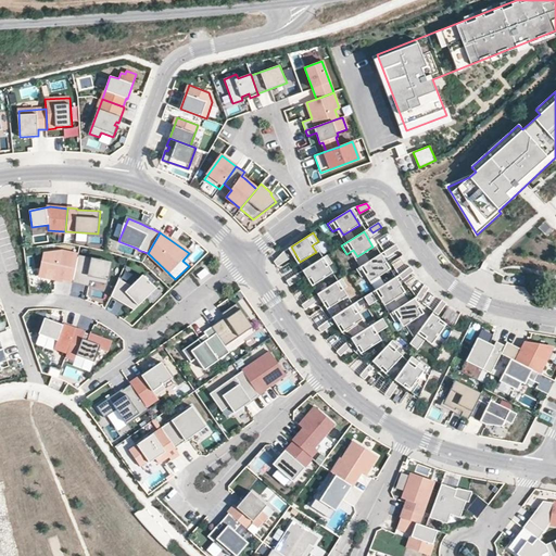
[(393,247),(384,252),(387,256),(395,251),(393,247)]
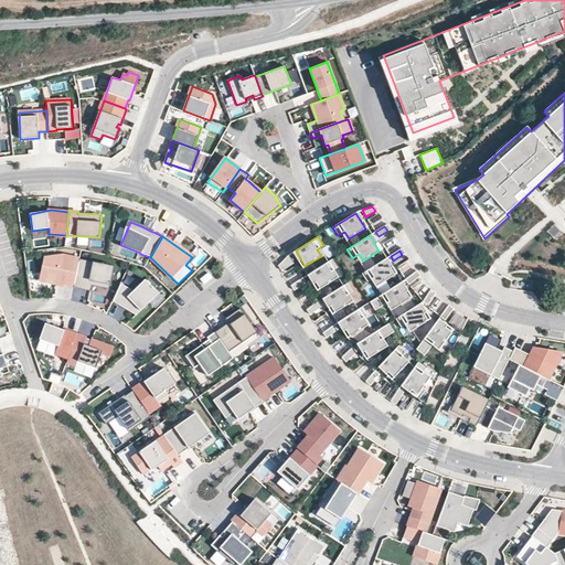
[(80,258),(63,255),(43,258),(39,280),(64,286),(64,284),(74,286),(80,258)]
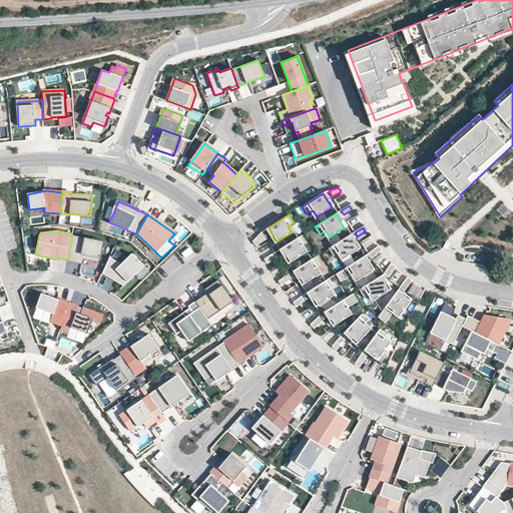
[(267,238),(262,231),(255,238),(259,243),(267,238)]
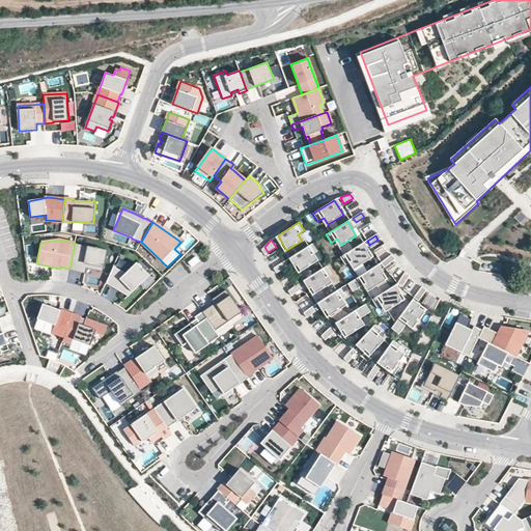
[(107,250),(75,243),(70,269),(70,270),(82,273),(83,268),(103,272),(107,250)]
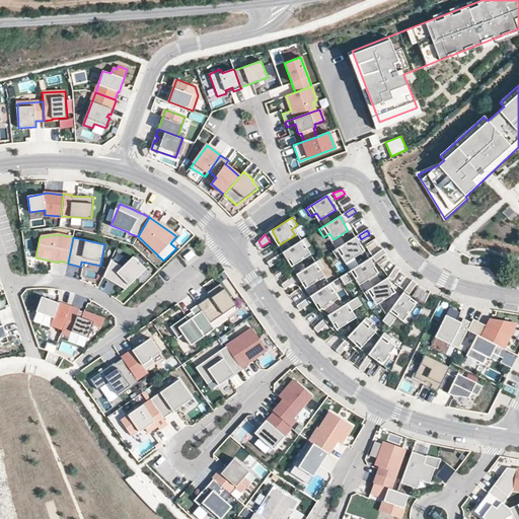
[(305,238),(285,251),(293,265),(308,255),(304,249),(310,245),(305,238)]
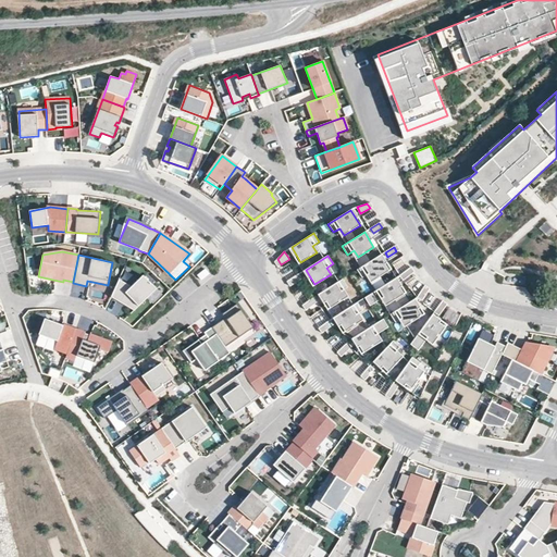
[(388,271),(379,256),(357,270),(362,277),(368,274),(372,281),(388,271)]
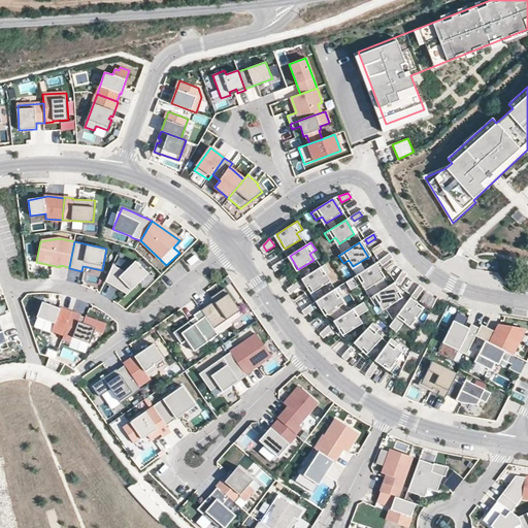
[(378,261),(382,265),(390,259),(387,255),(378,261)]
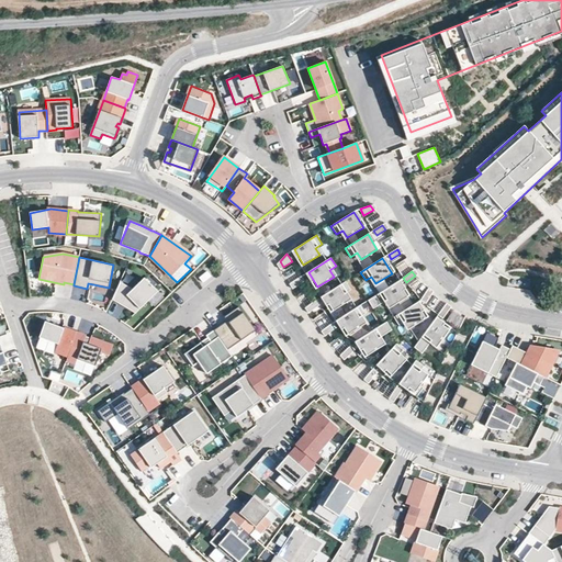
[(133,288),(120,282),(112,300),(126,306),(130,305),(138,312),(158,288),(144,276),(133,288)]
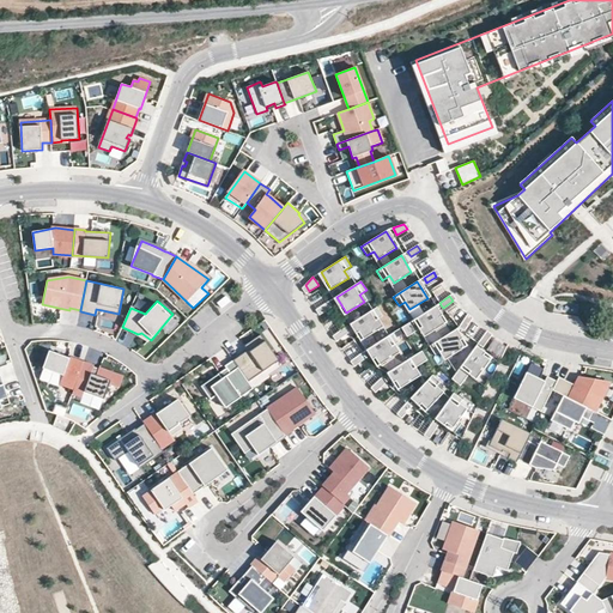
[(332,307),(328,302),(319,308),(322,313),(332,307)]
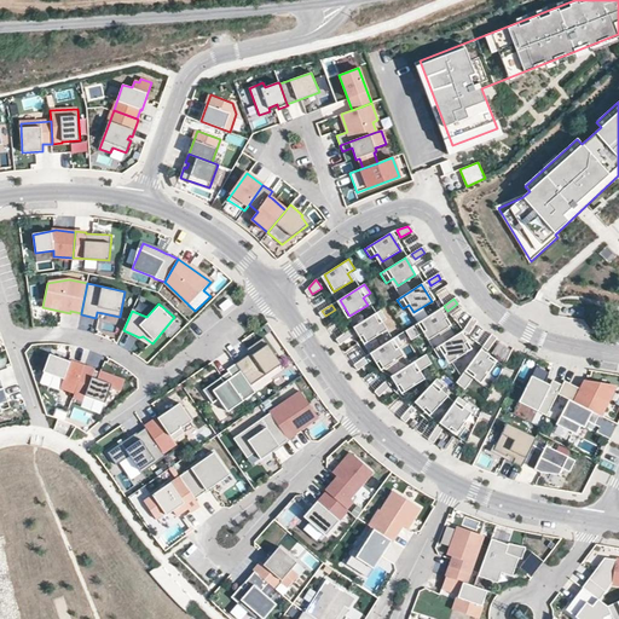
[(387,319),(381,310),(356,325),(366,342),(385,331),(380,323),(387,319)]
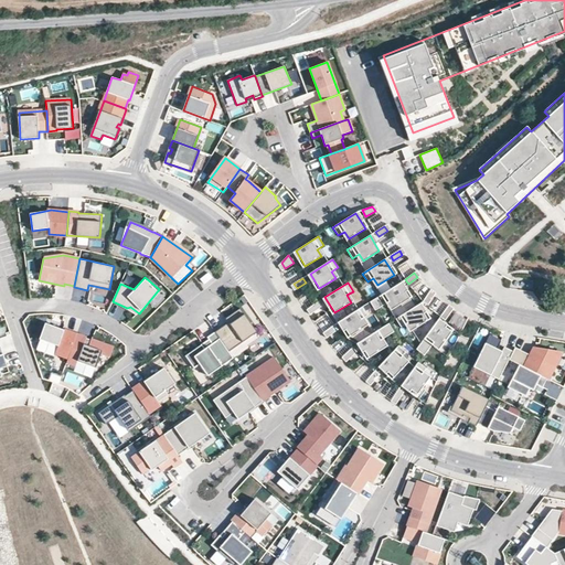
[(409,298),(400,284),(370,302),(375,310),(388,301),(393,308),(409,298)]
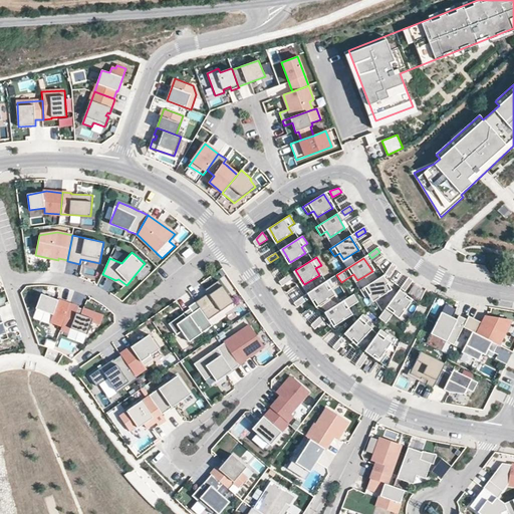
[(391,265),(384,274),(389,277),(395,269),(391,265)]
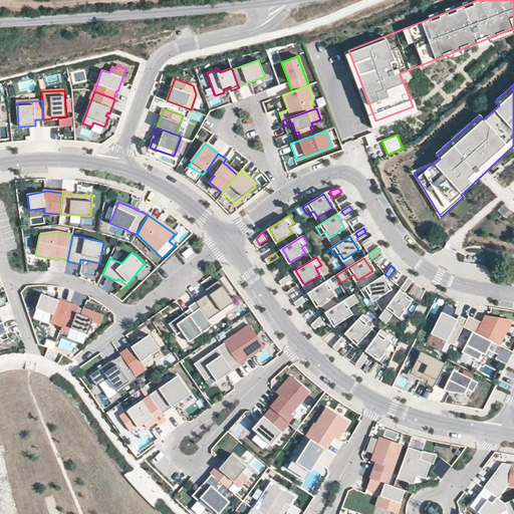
[(292,278),(289,274),(282,280),(285,284),(292,278)]
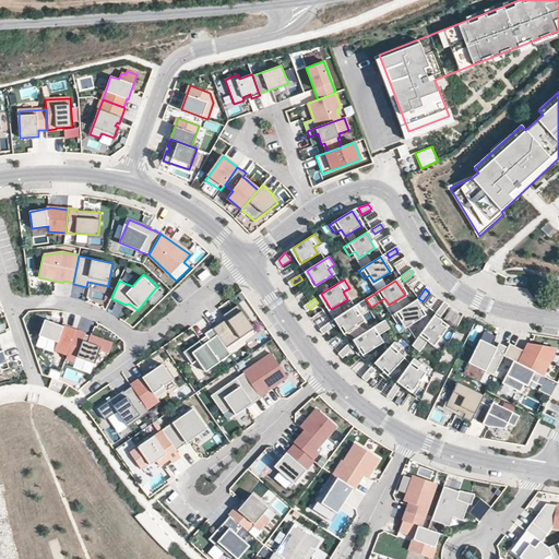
[(424,317),(414,301),(392,316),(396,324),(403,320),(407,326),(424,317)]
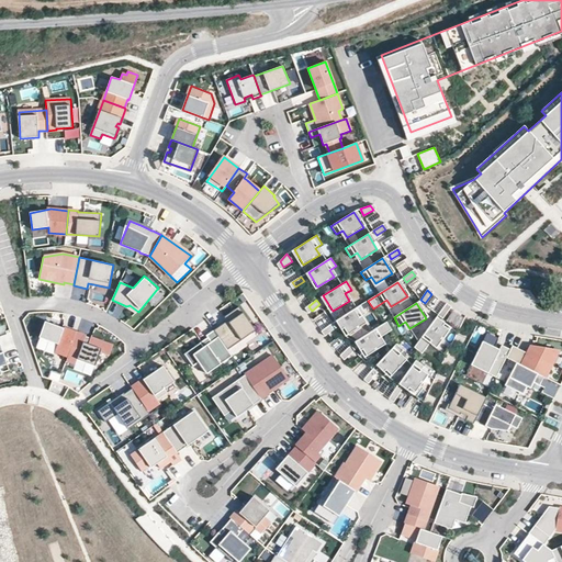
[(360,305),(338,319),(348,335),(363,324),(359,317),(366,313),(360,305)]
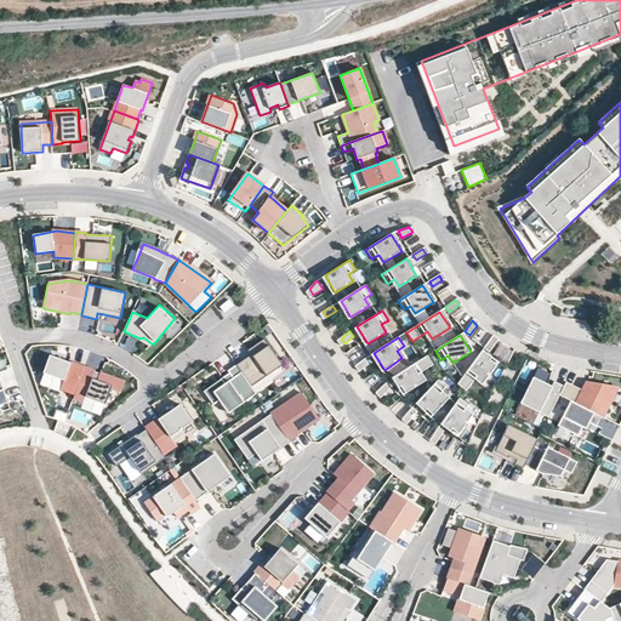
[(245,359),(237,365),(255,392),(285,370),(265,339),(248,351),(254,358),(248,362),(245,359)]
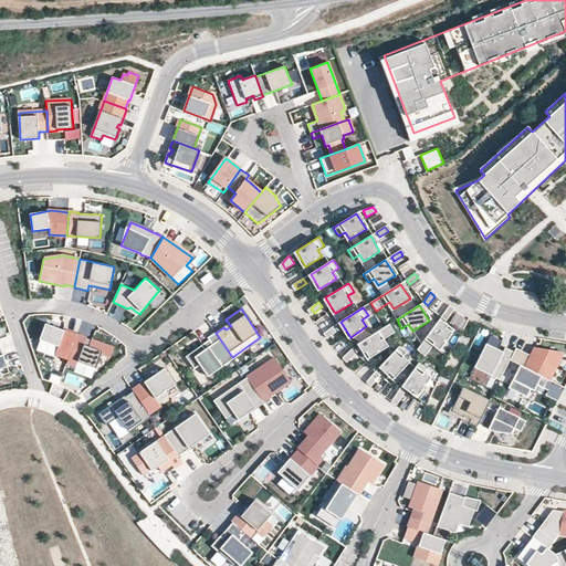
[(441,317),(446,320),(452,312),(448,308),(441,317)]
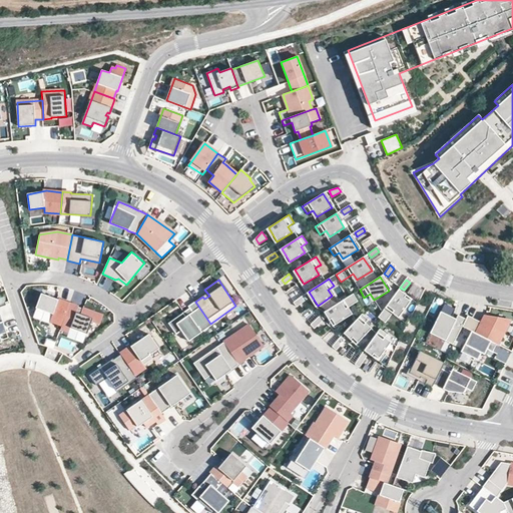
[(397,292),(378,318),(385,323),(394,311),(400,315),(411,301),(397,292)]
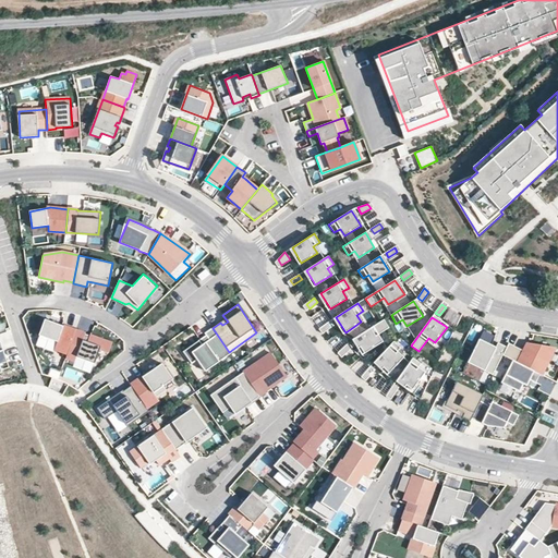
[(68,353),(76,330),(45,319),(39,335),(57,342),(55,349),(68,353)]
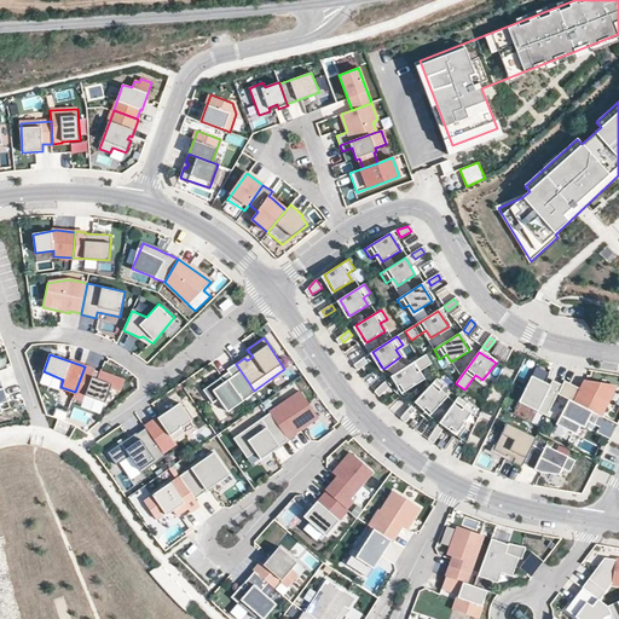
[(432,364),(426,354),(393,375),(404,392),(422,381),(416,372),(432,364)]
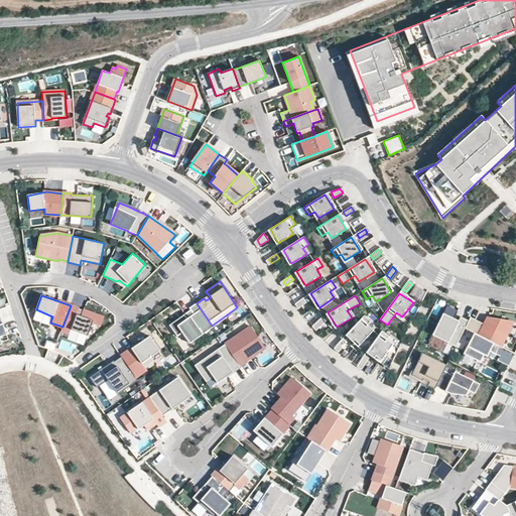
[(308,300),(305,296),(297,302),(300,306),(308,300)]
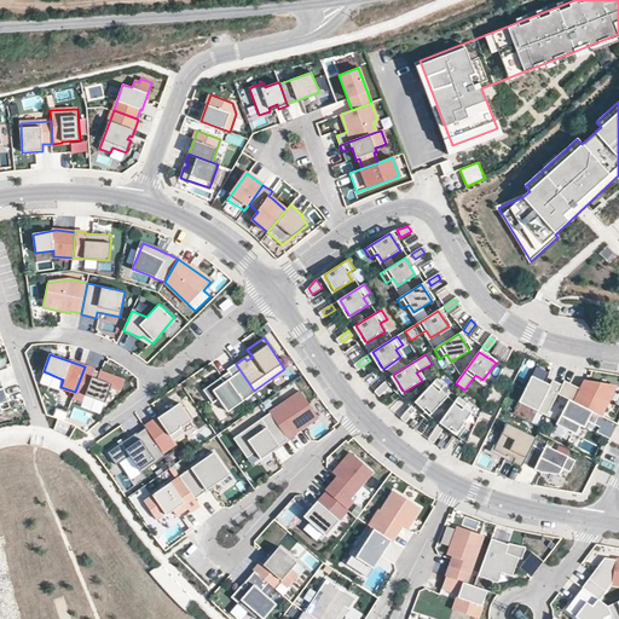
[(254,391),(236,364),(227,370),(229,372),(232,377),(227,381),(224,375),(203,389),(217,409),(223,404),(231,417),(259,398),(254,391)]
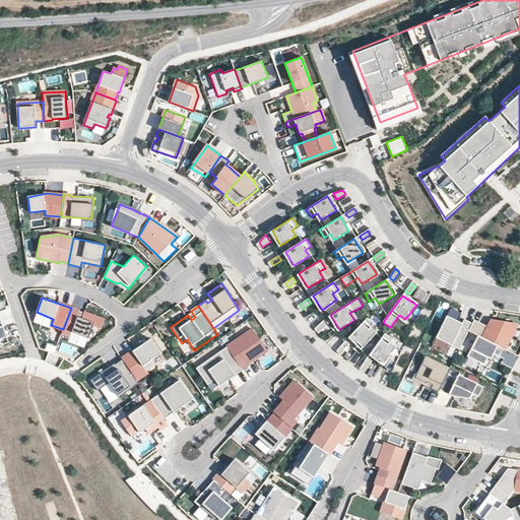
[(71,308),(63,329),(61,333),(70,336),(71,332),(88,338),(92,326),(102,329),(105,320),(83,313),(83,314),(78,313),(79,311),(71,308)]
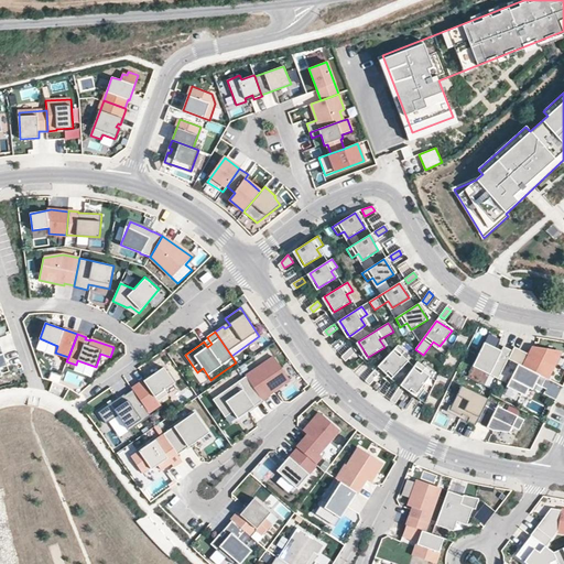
[(473,367),(498,379),(508,359),(512,351),(503,347),(501,351),(484,343),(473,367)]
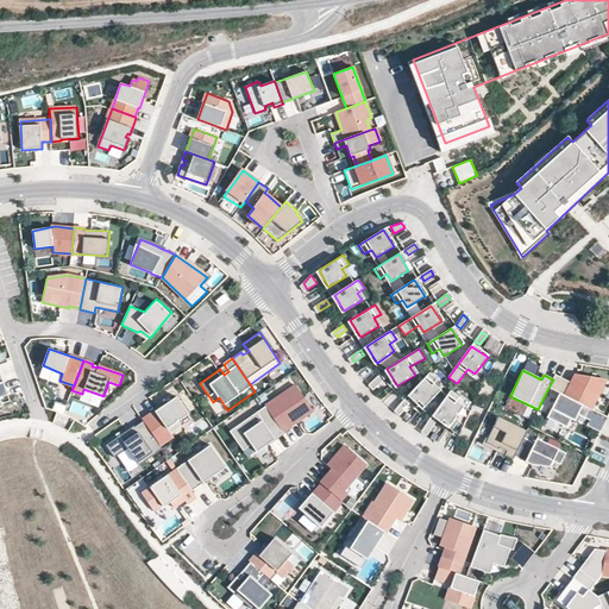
[(438,381),(429,372),(409,394),(425,407),(438,393),(432,387),(438,381)]
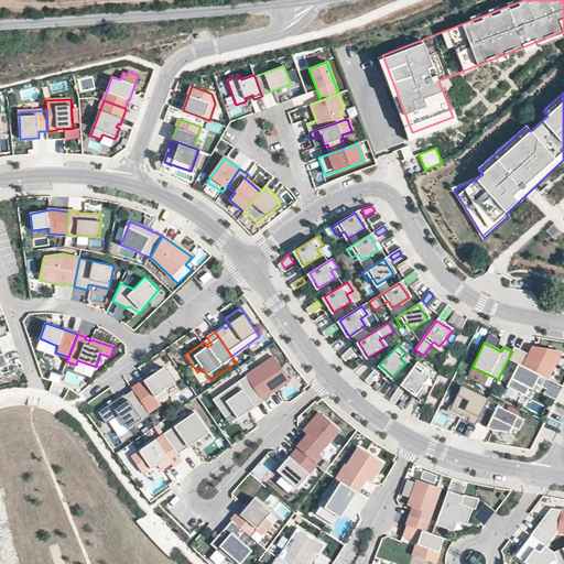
[(356,351),(351,347),(344,355),(348,358),(356,351)]
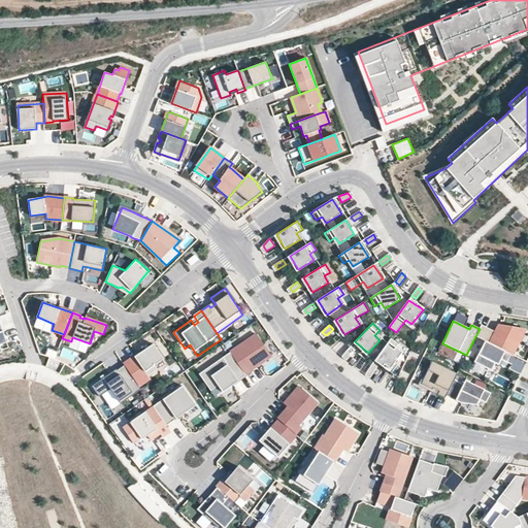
[(524,330),(498,326),(495,332),(481,325),(480,329),(475,336),(485,340),(510,354),(512,355),(524,330)]
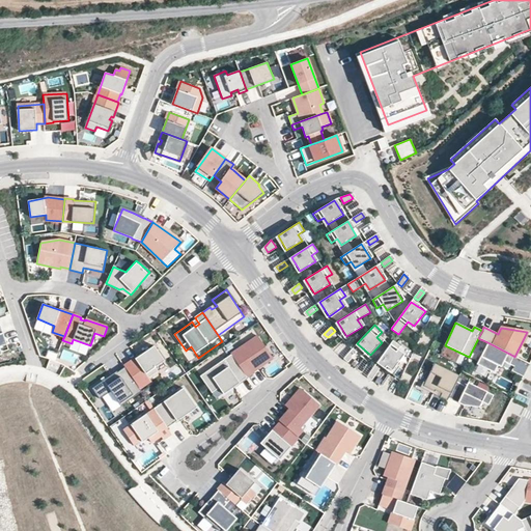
[(231,354),(247,376),(254,371),(253,370),(273,358),(257,335),(231,354)]
